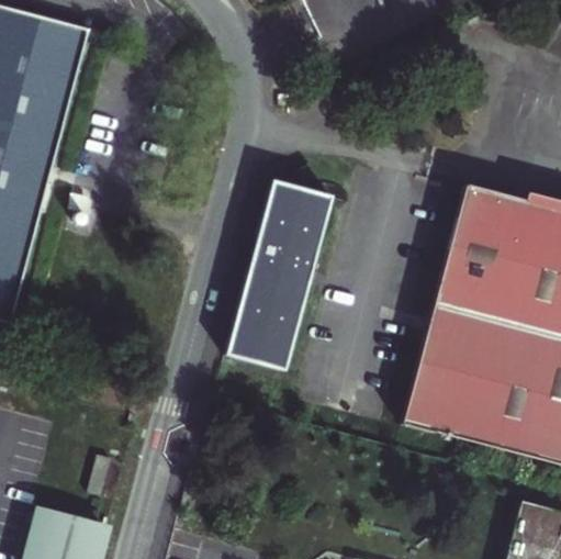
[(0,320),(10,323),(88,28),(0,2),(0,320)]
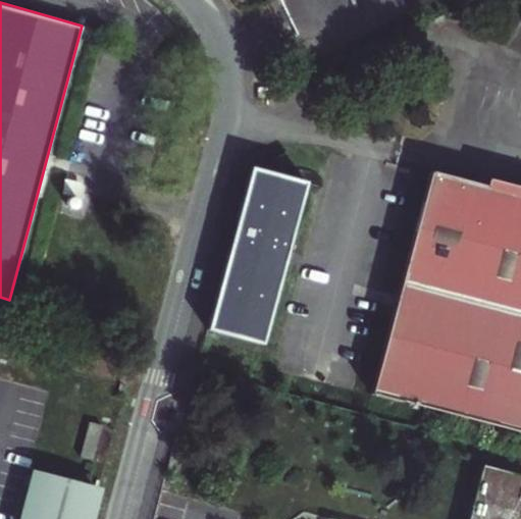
[(209,329),(263,345),(308,182),(253,167),(209,329)]
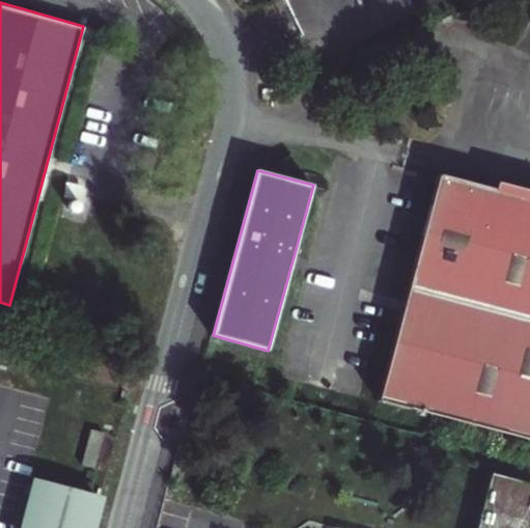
[(529,200),(439,176),(380,399),(529,440),(529,200)]
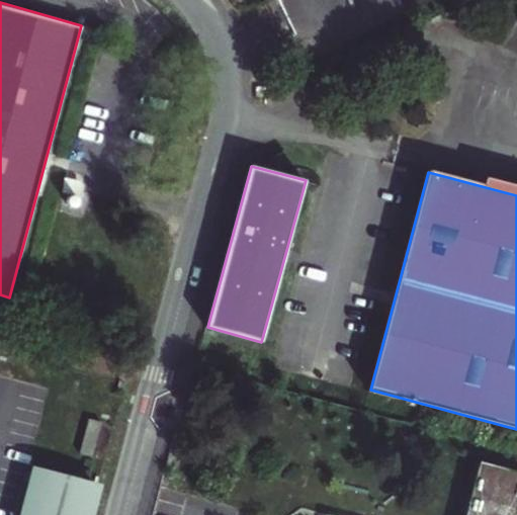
[(516,514),(516,469),(482,460),(466,514),(516,514)]
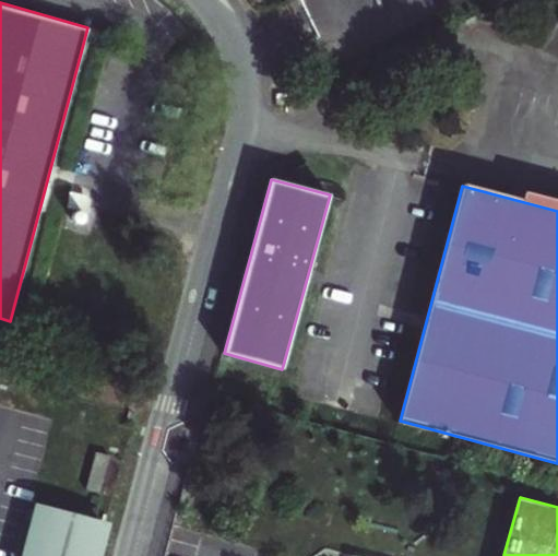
[(97,555),(106,528),(37,510),(25,555),(97,555)]
